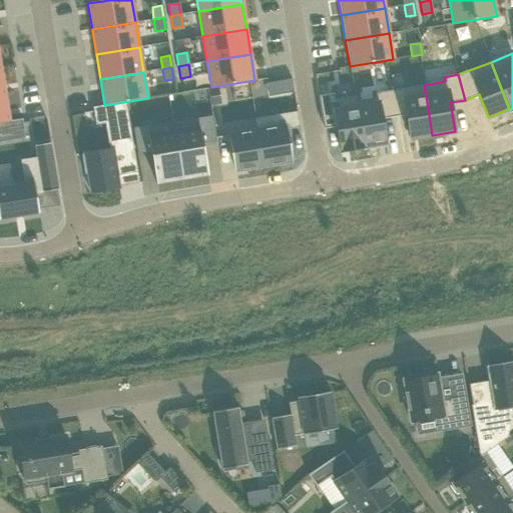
[(268,82),(267,82),(269,94),(294,90),(292,78),(268,82)]
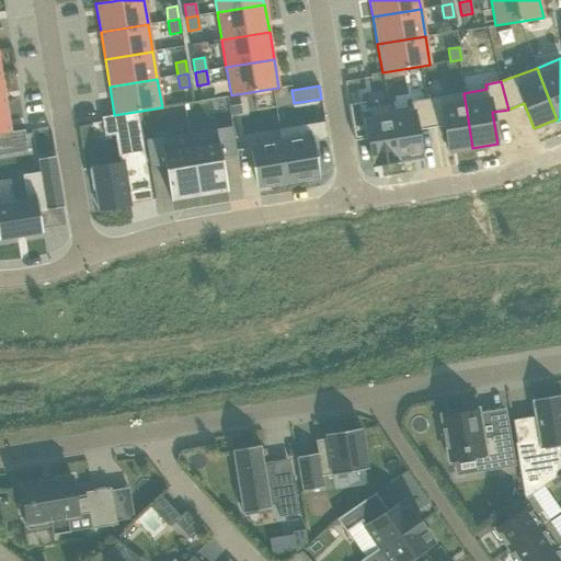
[(464,93),(425,100),(430,124),(431,127),(444,125),(448,151),(472,148),(467,112),(464,93)]
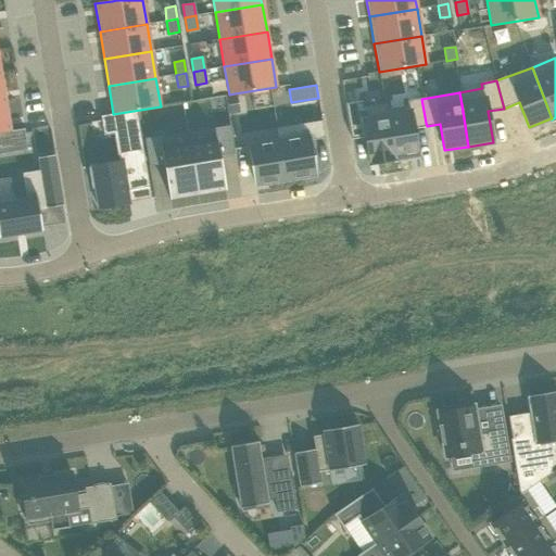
[(229,95),(226,96),(228,112),(238,111),(235,93),(229,95)]
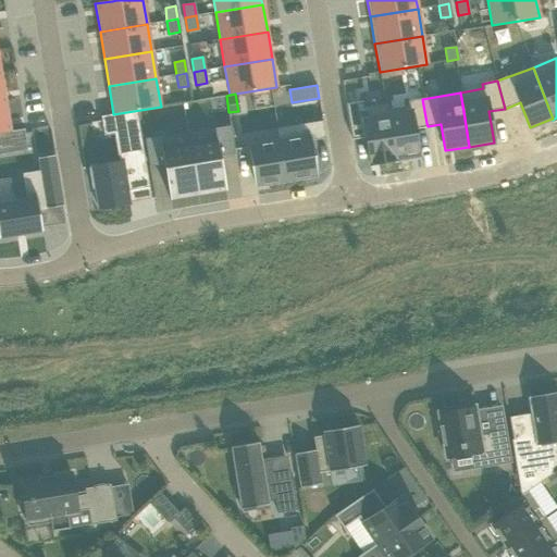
[(387,110),(386,110),(386,113),(394,159),(395,159),(418,155),(413,128),(428,126),(426,123),(422,99),(408,101),(408,107),(387,110)]
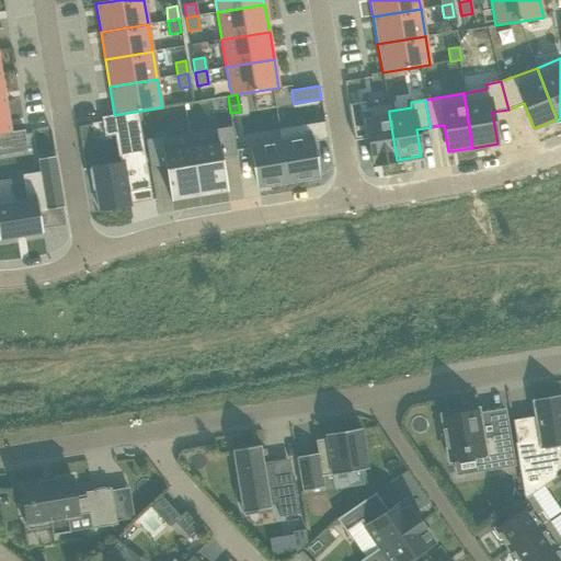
[(364,102),(348,105),(354,140),(368,138),(373,165),(398,161),(398,160),(397,160),(389,114),(389,111),(390,111),(389,105),(365,110),(364,102)]
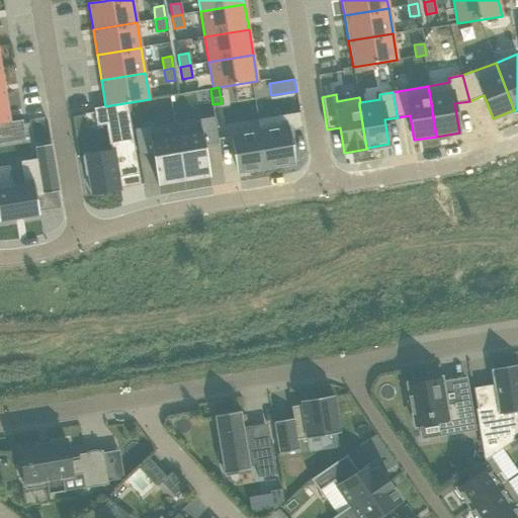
[(6,96),(0,96),(0,123),(11,121),(6,96)]
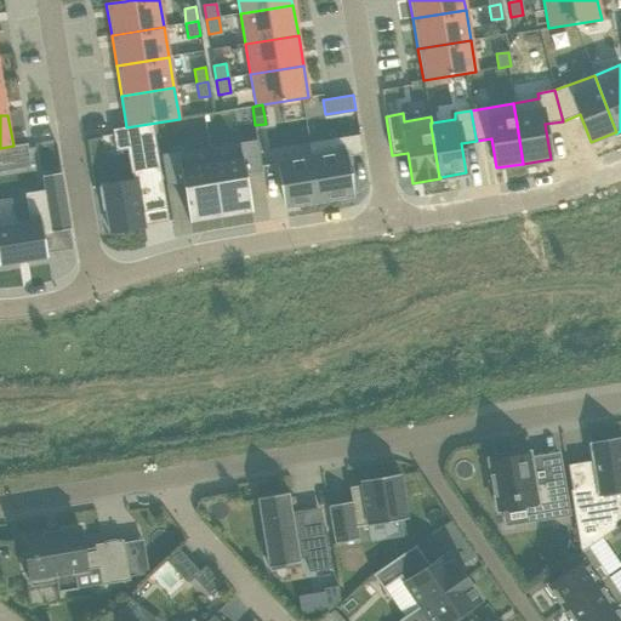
[(102,187),(98,187),(102,211),(106,210),(110,234),(143,228),(141,214),(166,209),(152,123),(127,127),(137,180),(102,184),(102,187)]
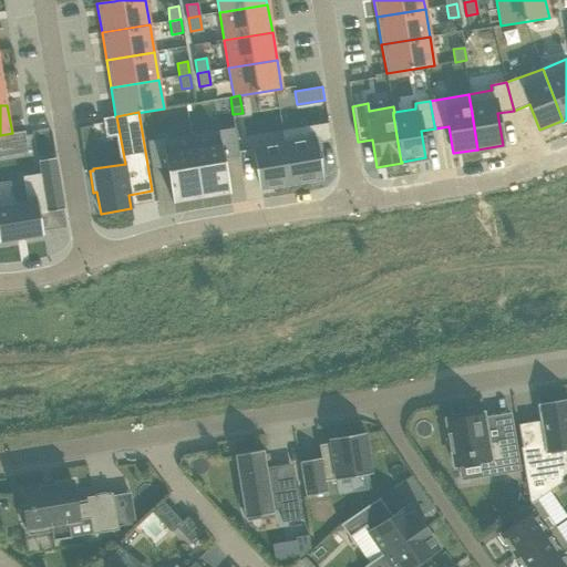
[(285,144),(290,184),(321,178),(316,143),(331,141),(328,123),(305,127),(307,141),(285,144)]
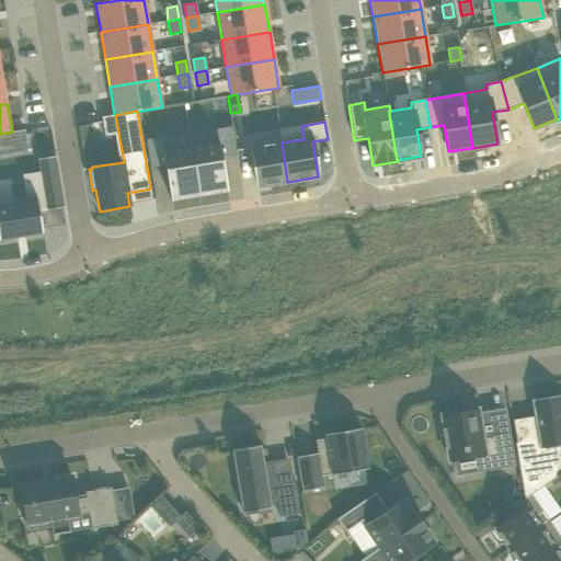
[(218,144),(191,148),(199,196),(227,192),(221,157),(237,155),(231,126),(216,129),(218,144)]
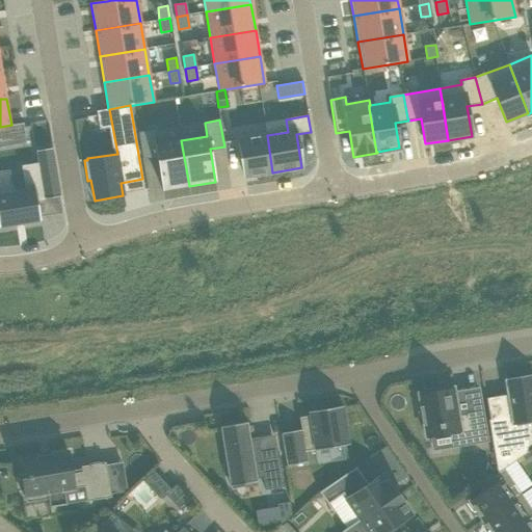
[(11,125),(0,127),(0,145),(26,141),(24,127),(23,123),(11,125)]
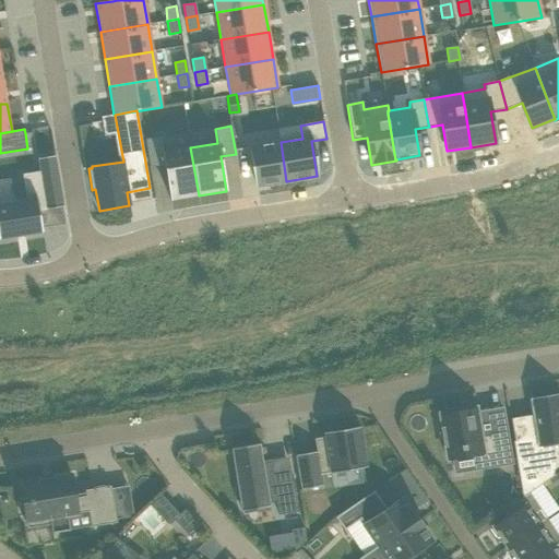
[(161,137),(144,140),(150,167),(164,165),(169,201),(199,195),(190,147),(163,152),(161,137)]
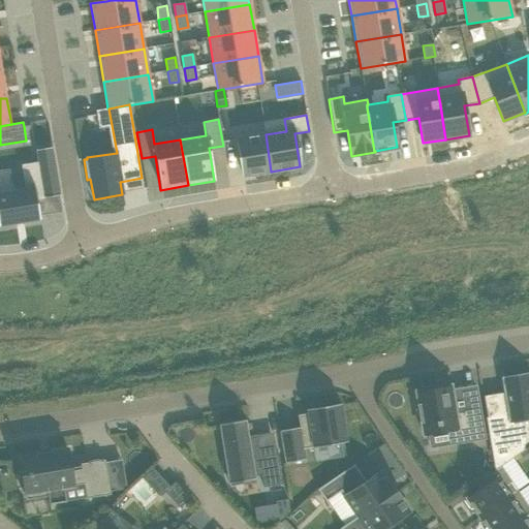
[(266,134),(237,139),(243,176),(271,172),(266,134)]
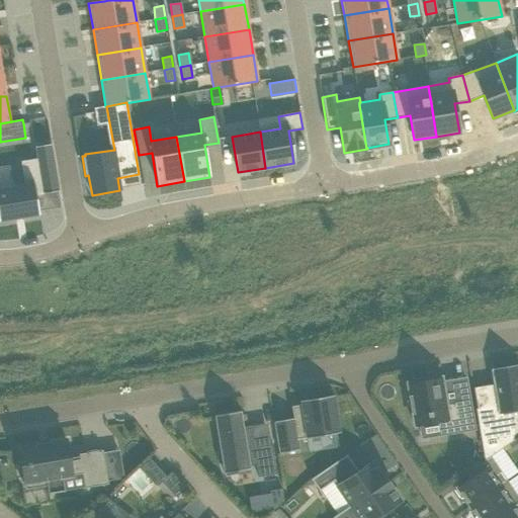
[(0,222),(38,216),(38,217),(39,216),(38,211),(36,195),(58,191),(50,144),(35,147),(37,159),(20,161),(24,185),(0,189),(0,222)]
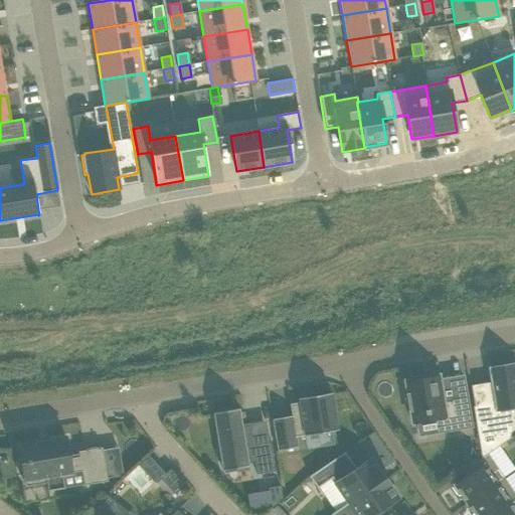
[(514,408),(514,362),(488,367),(494,403),(473,406),(481,458),(487,454),(510,439),(506,410),(514,408)]
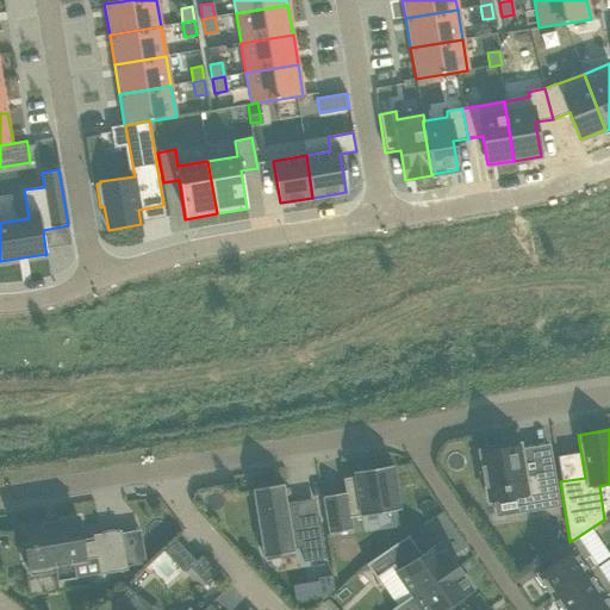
[(527,474),(522,443),(483,450),(484,459),(481,460),(484,474),(486,474),(491,502),(521,497),(523,511),(561,504),(555,470),(527,474)]
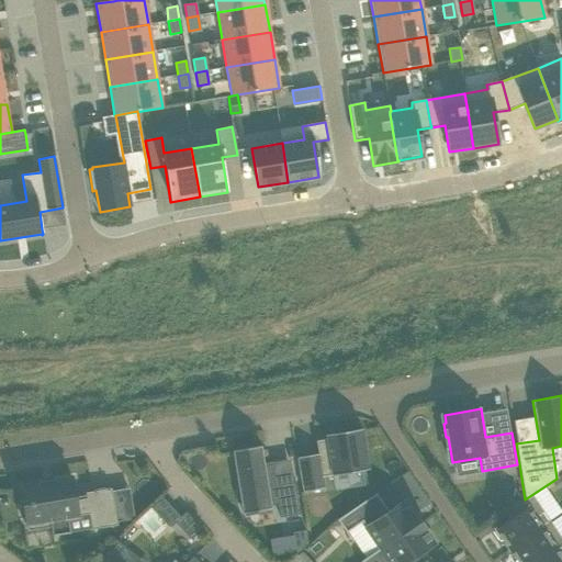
[(318,453),(296,458),(302,493),(323,489),(321,478),(368,470),(361,429),(325,435),(326,439),(316,441),(318,453)]
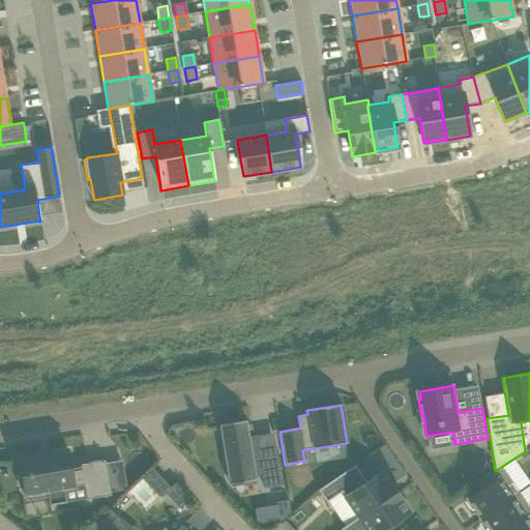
[(257,438),(248,439),(245,420),(243,421),(218,425),(218,430),(227,474),(240,472),(242,482),(256,480),(255,477),(262,475),(264,488),(265,488),(283,484),(277,454),(260,458),(257,438)]
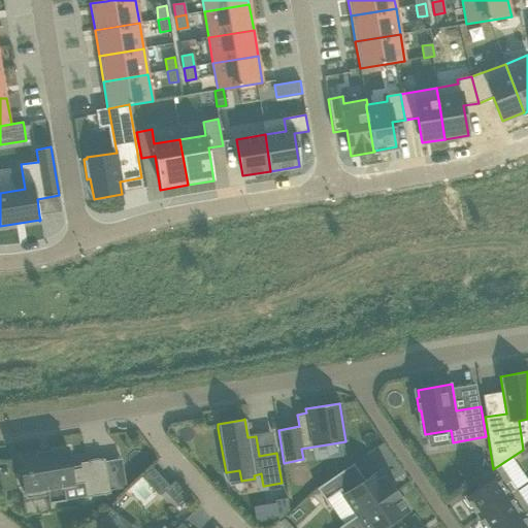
[(67,449),(19,456),(24,499),(46,496),(47,504),(65,501),(63,487),(83,484),(85,499),(109,495),(104,461),(79,464),(80,468),(70,470),(67,449)]
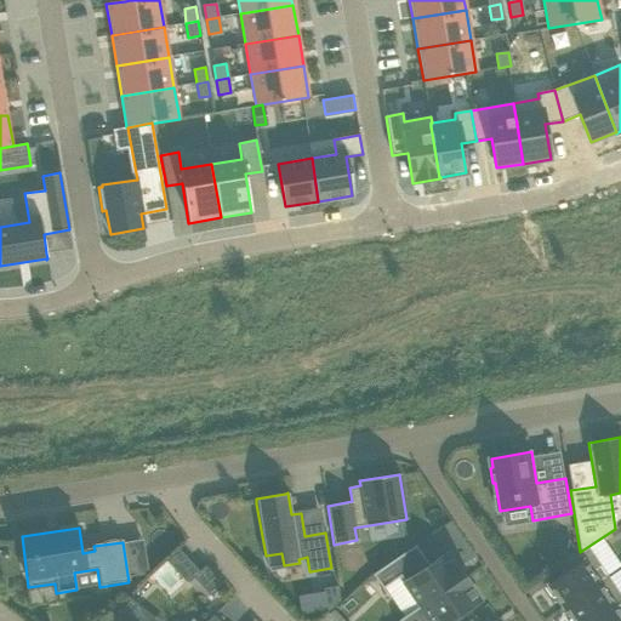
[(399,576),(420,607),(462,577),(446,554),(429,565),(415,545),(372,574),(382,588),(399,576)]
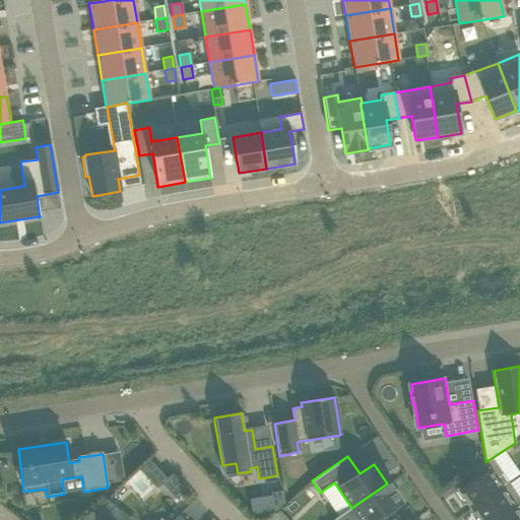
[(470,509),(509,482),(492,458),(485,462),(467,475),(471,480),(458,490),(470,509)]
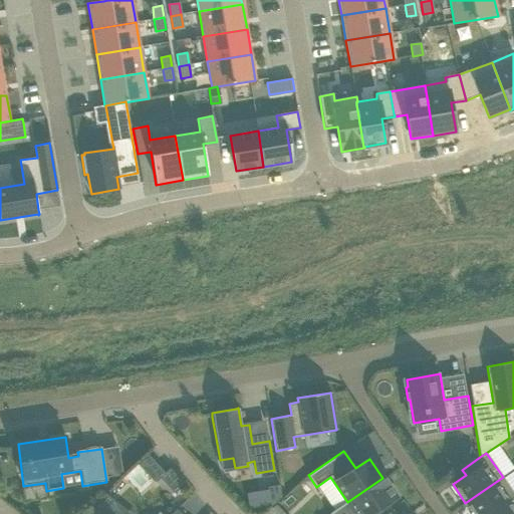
[(169,467),(159,477),(174,492),(184,483),(169,467)]
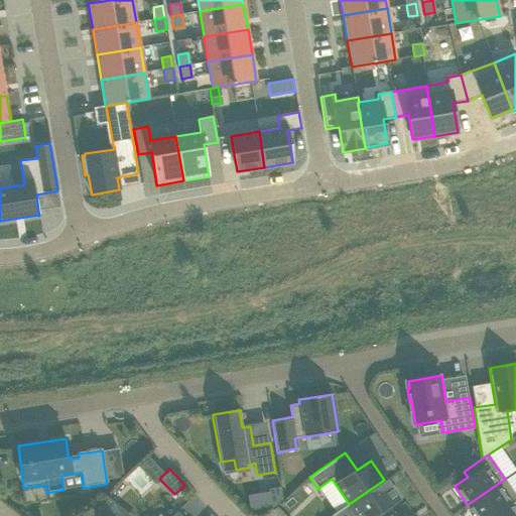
[(467,505),(474,515),(489,515),(515,498),(515,496),(505,479),(467,505)]
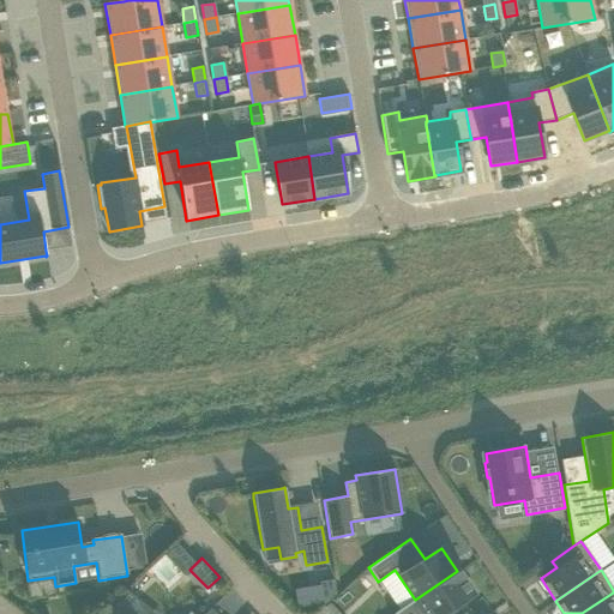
[(399,611),(393,613),(445,613),(474,595),(464,581),(457,571),(415,600),(399,611)]
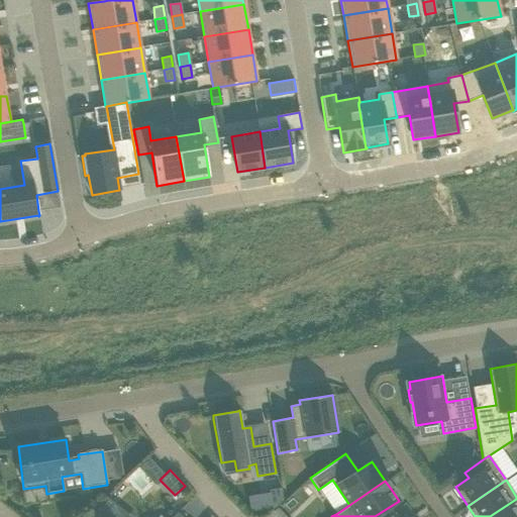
[(269,492),(247,496),(250,512),(272,508),(272,509),(283,499),(281,488),(269,490),(269,492)]
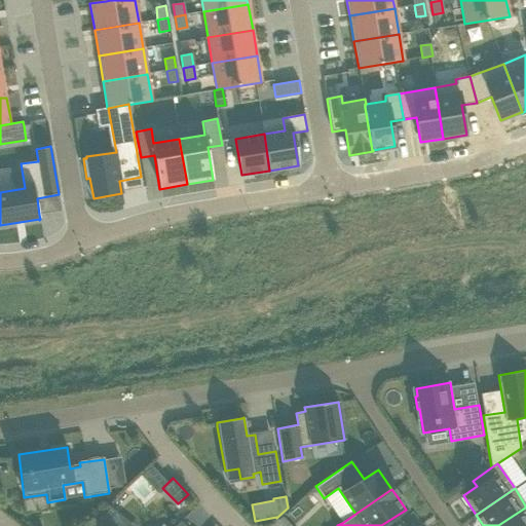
[(525,525),(525,508),(498,525),(525,525)]
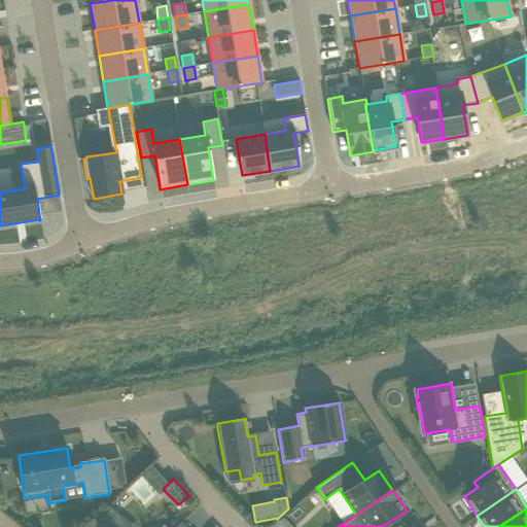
[(113,526),(101,517),(92,526),(113,526)]
